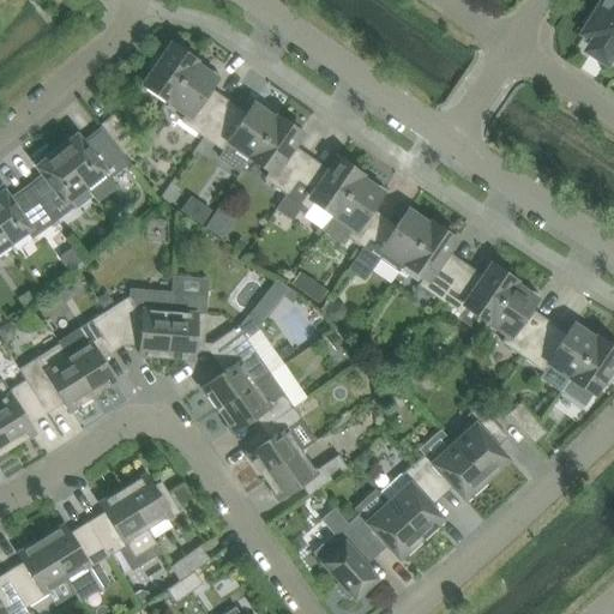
[(613,0),(600,0),(587,22),(591,25),(587,32),(597,40),(591,49),(611,61),(613,54),(613,0)]
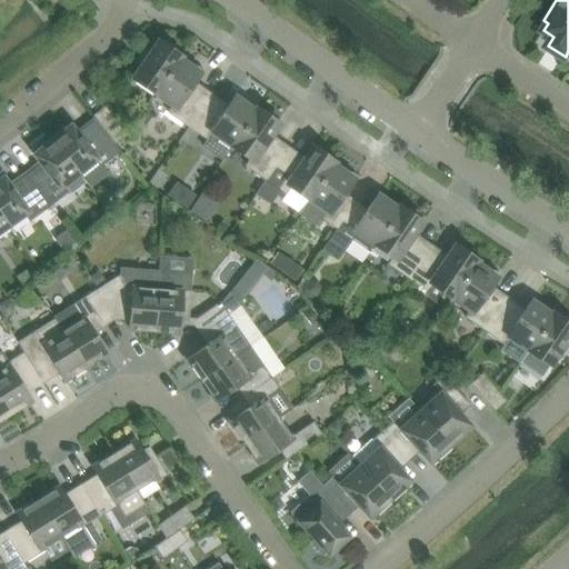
[(156,92),(181,55),(160,40),(151,52),(146,48),(137,61),(142,66),(133,78),(156,92)]
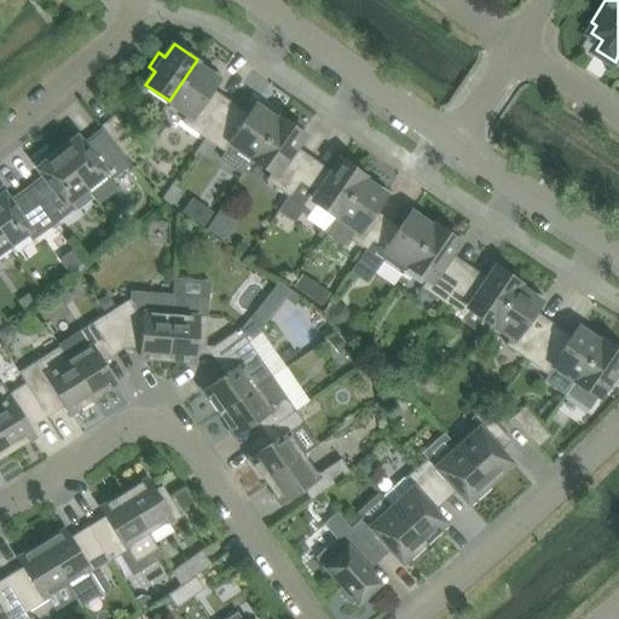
[(213,70),(197,59),(169,100),(189,114),(184,122),(206,137),(227,106),(208,93),(218,79),(212,74),(213,70)]
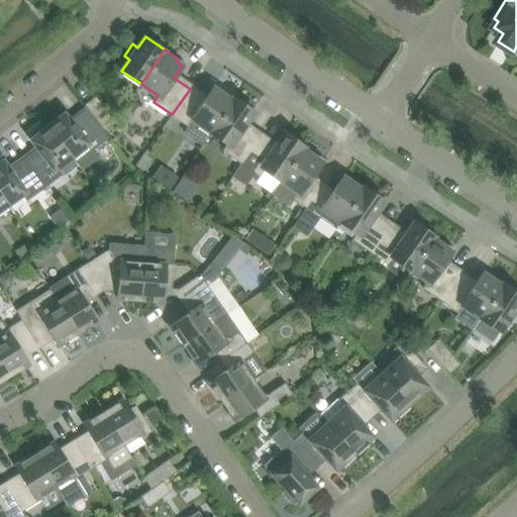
[(211,132),(234,97),(221,88),(219,91),(213,87),(204,99),(190,89),(172,114),(190,127),(185,134),(201,145),(211,131),(211,132)]
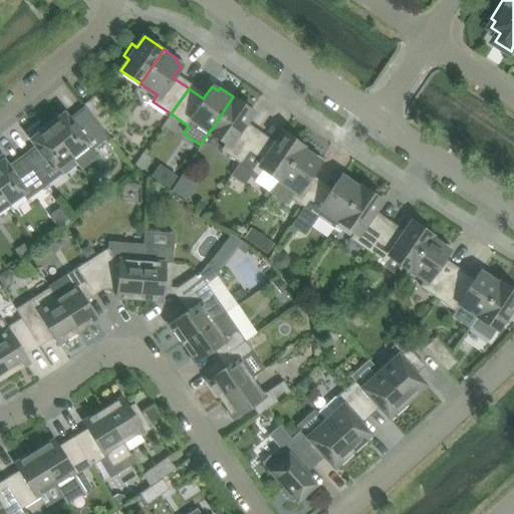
[(252,110),(233,96),(210,132),(227,143),(222,149),(240,162),(257,136),(242,125),(252,110)]
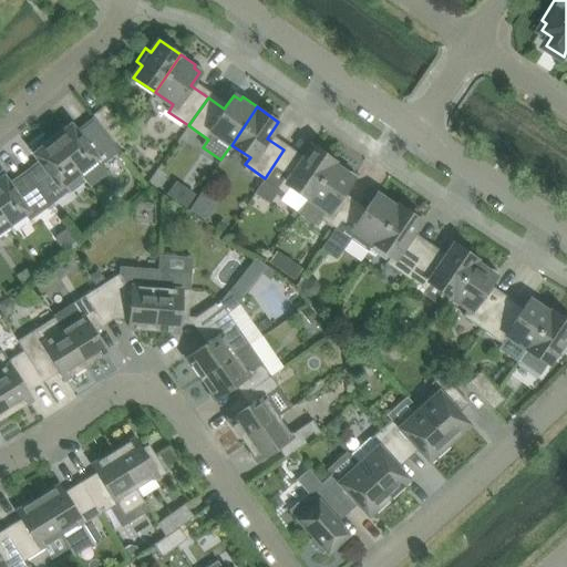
[(96,119),(110,136),(114,142),(126,133),(107,110),(96,119)]
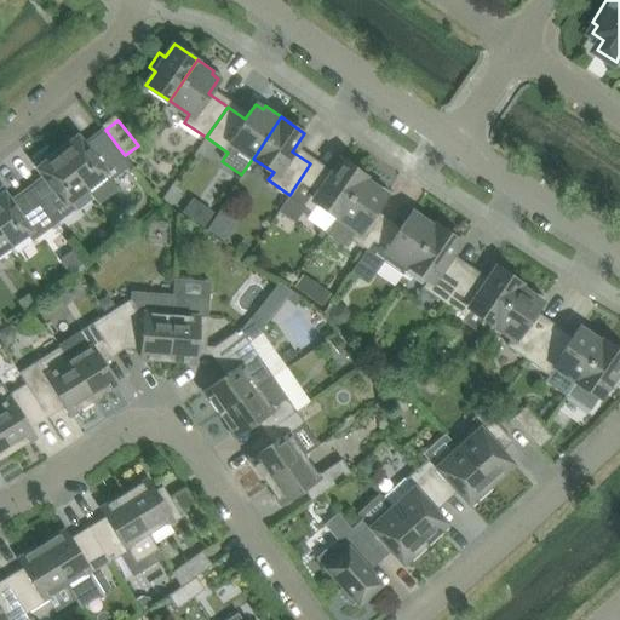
[(78,136),(69,143),(68,141),(56,150),(86,187),(99,204),(115,191),(116,189),(116,185),(115,182),(113,176),(127,164),(102,131),(85,144),(78,136)]
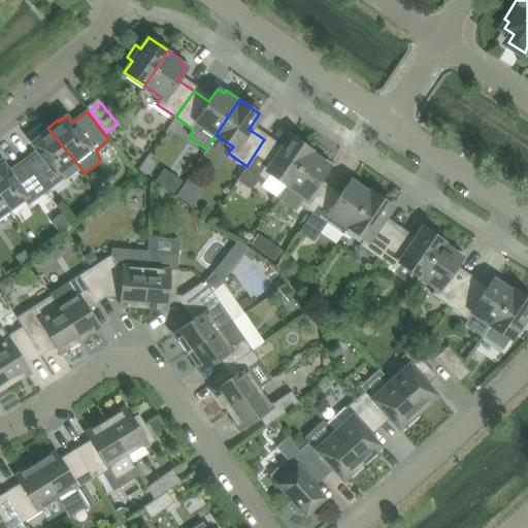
[(73,159),(47,128),(38,135),(39,137),(32,143),(37,150),(24,161),(45,190),(62,176),(58,171),(73,159)]
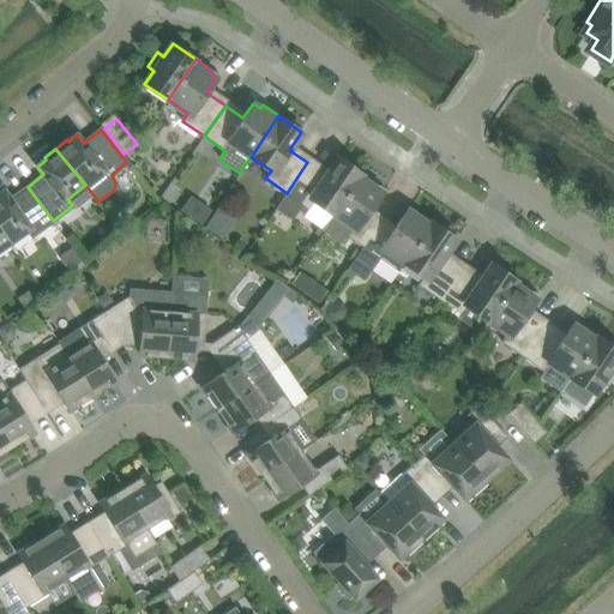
[(326,175),(307,162),(287,193),(277,208),(293,220),(304,204),(308,208),(314,200),(333,214),(361,173),(338,157),(326,175)]
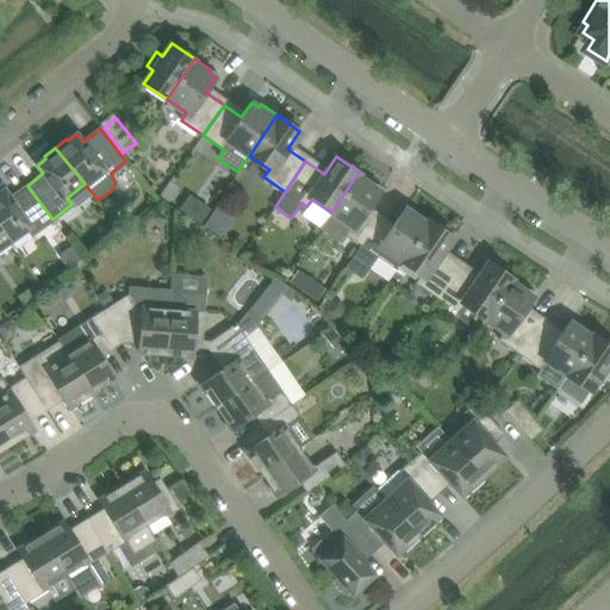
[(375,182),(359,172),(331,212),(332,213),(321,229),(340,242),(346,234),(361,244),(378,221),(366,212),(380,191),(373,186),(375,182)]
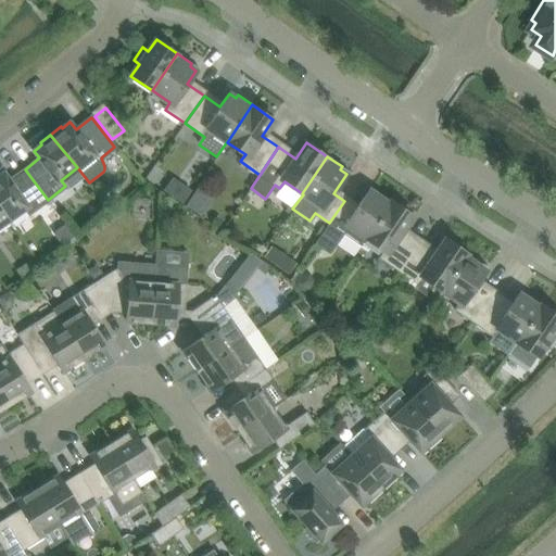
[(48,200),(25,169),(10,180),(4,173),(0,175),(0,206),(9,219),(25,206),(29,213),(48,200)]
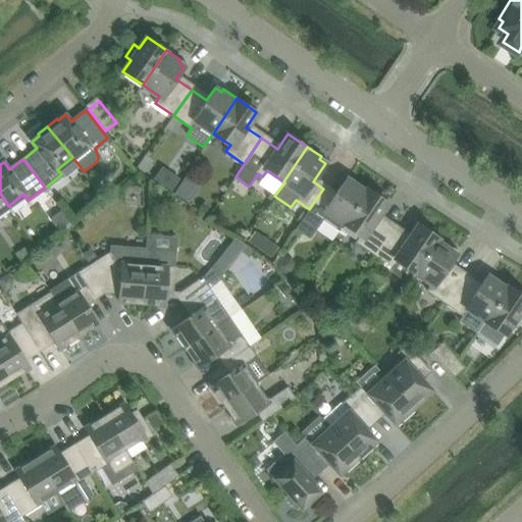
[(153,175),(170,188),(179,176),(162,163),(153,175)]
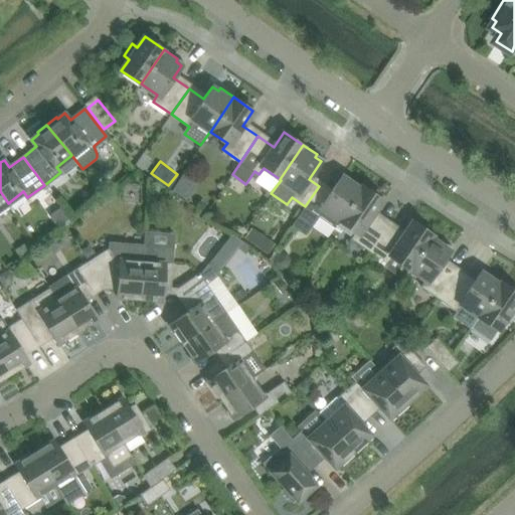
[(183,169),(171,187),(185,196),(197,178),(183,169)]
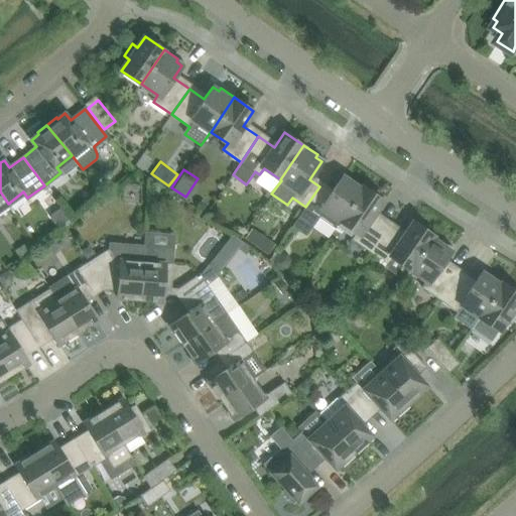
[(340,221),(364,186),(350,177),(348,180),(342,176),(330,194),(319,186),(305,207),(292,226),(305,235),(318,216),(336,227),(340,221)]
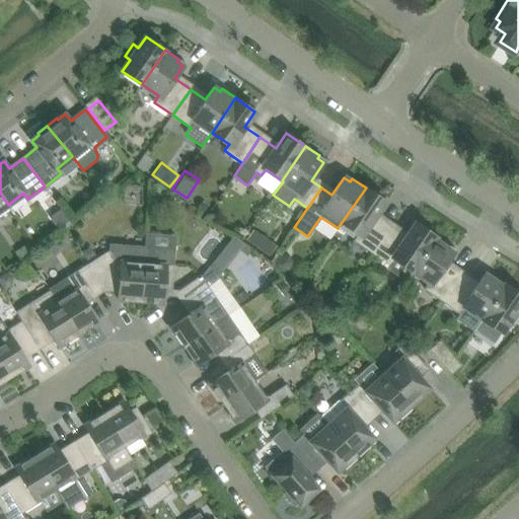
[(385,201),(366,188),(342,222),(359,233),(354,240),(372,252),(390,227),(374,216),(385,201)]
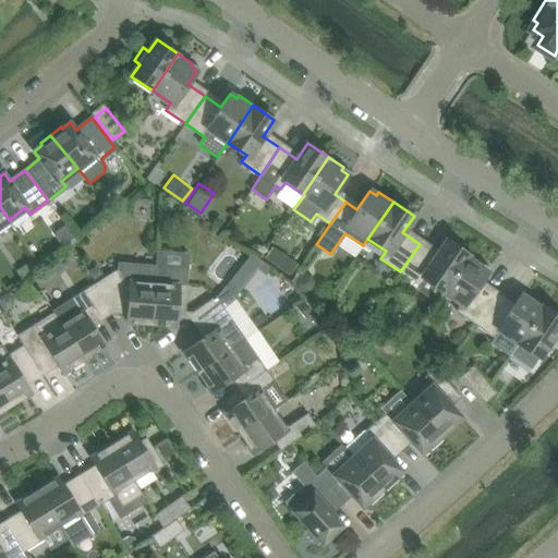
[(443,290),(469,254),(447,239),(436,255),(420,244),(400,271),(420,286),(423,280),(441,292),(443,290)]
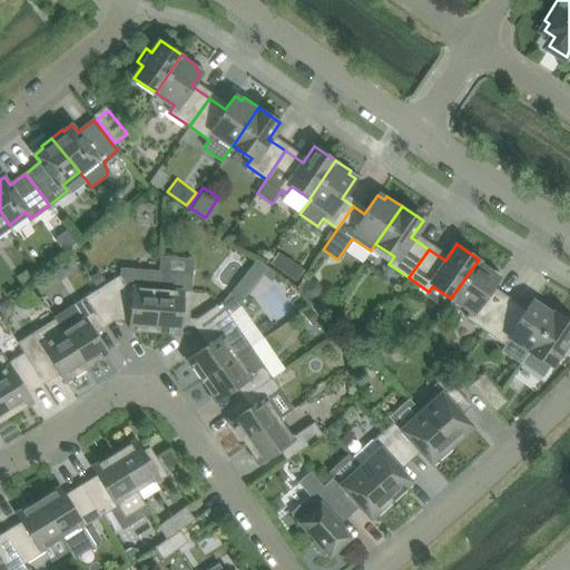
[(278,248),(269,261),(296,278),(304,266),(278,248)]
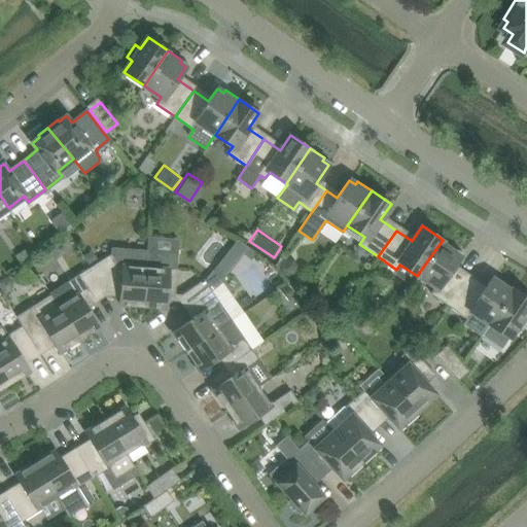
[(240,237),(216,266),(226,275),(250,245),(240,237)]
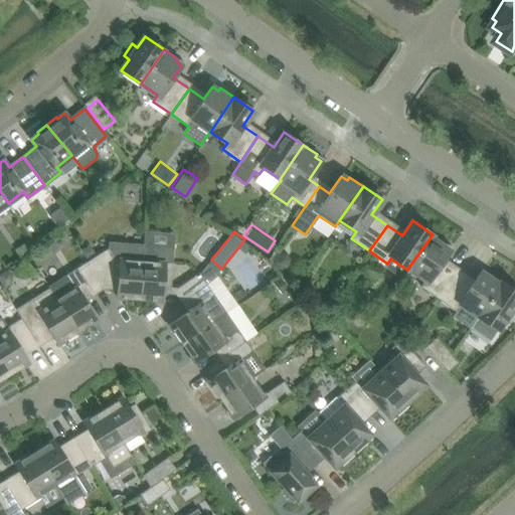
[(446,243),(433,234),(408,268),(425,280),(421,287),(440,299),(457,273),(442,263),(450,250),(444,246),(446,243)]
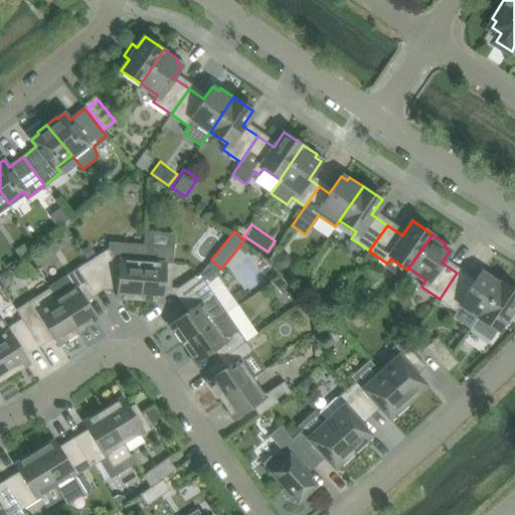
[(143,262),(144,243),(110,241),(109,249),(79,269),(93,290),(103,284),(118,285),(117,297),(139,299),(143,262)]
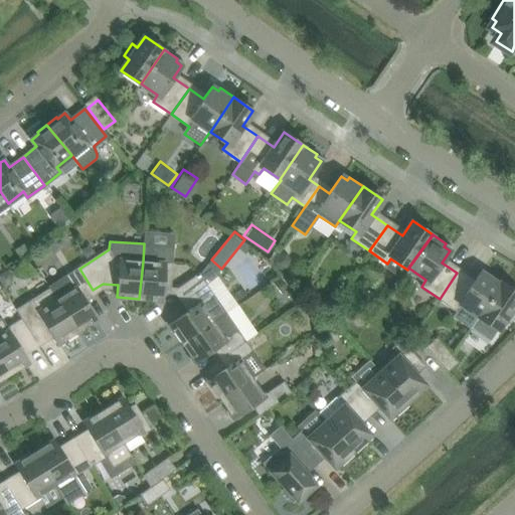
[(163,289),(169,289),(173,245),(144,243),(143,262),(139,299),(162,301),(163,289)]
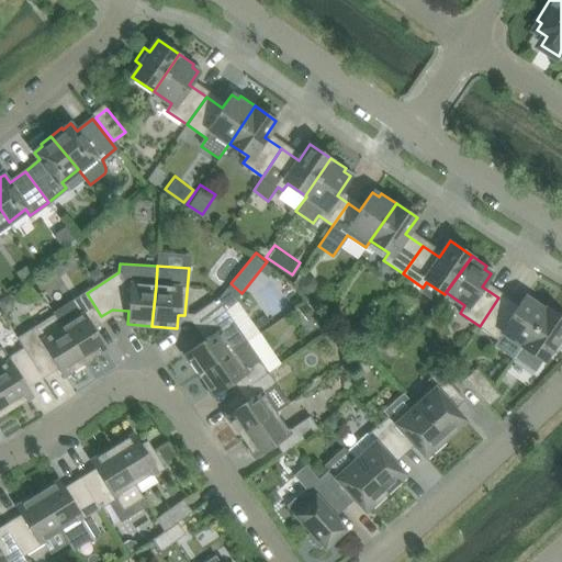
[(305,272),(300,277),(300,284),(305,290),(312,290),(317,284),(317,277),(312,271),(305,272)]
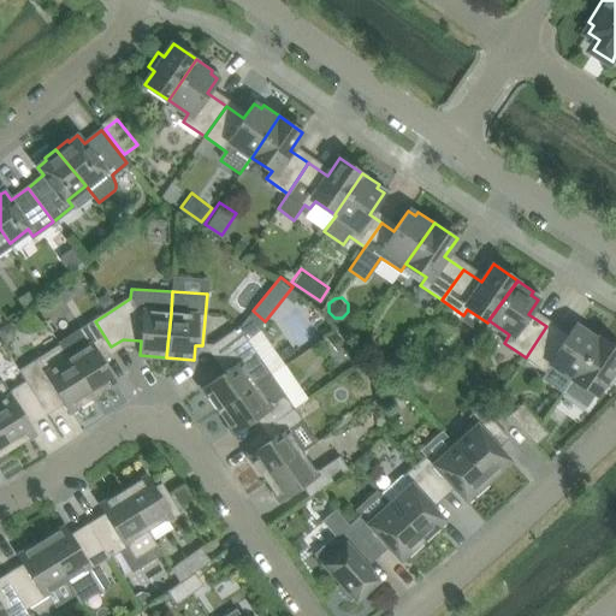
[(253,311),(238,329),(247,341),(261,330),(260,327),(265,321),(253,311)]
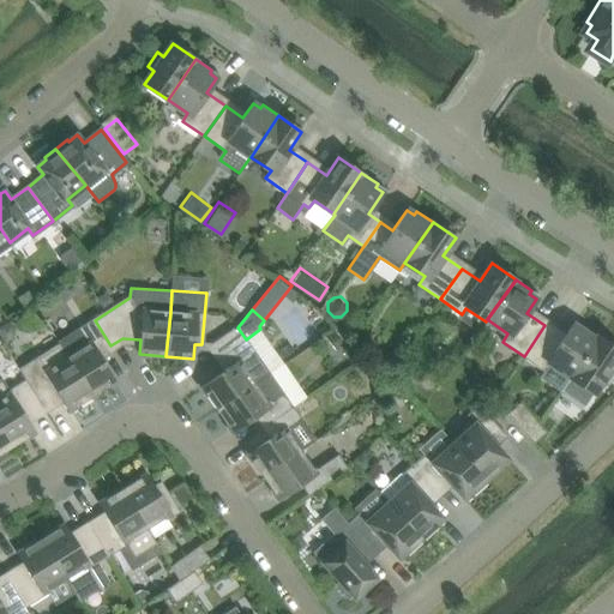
[(95,320),(59,342),(61,344),(92,395),(115,380),(97,354),(110,345),(95,320)]
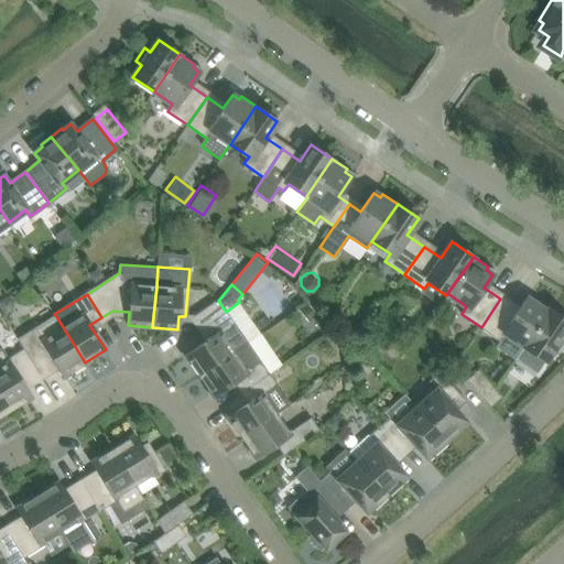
[(524,346),(550,308),(534,299),(532,302),(527,297),(517,311),(500,299),(481,327),(501,340),(506,334),(524,346)]
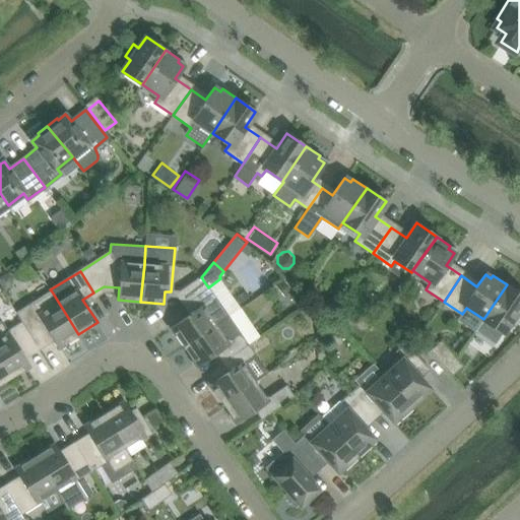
[(187,303),(207,287),(201,277),(180,293),(187,303)]
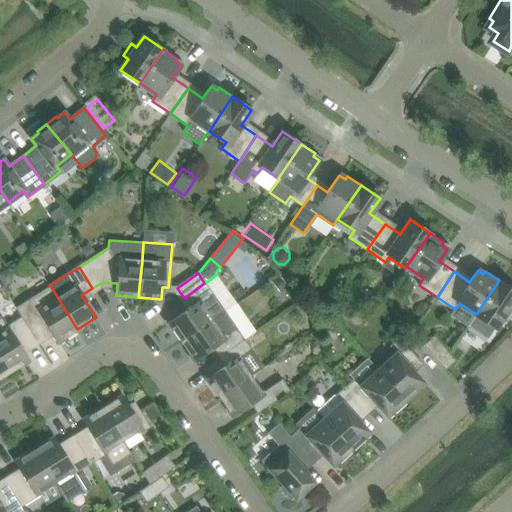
[(279,273),(271,279),(279,290),(287,284),(279,273)]
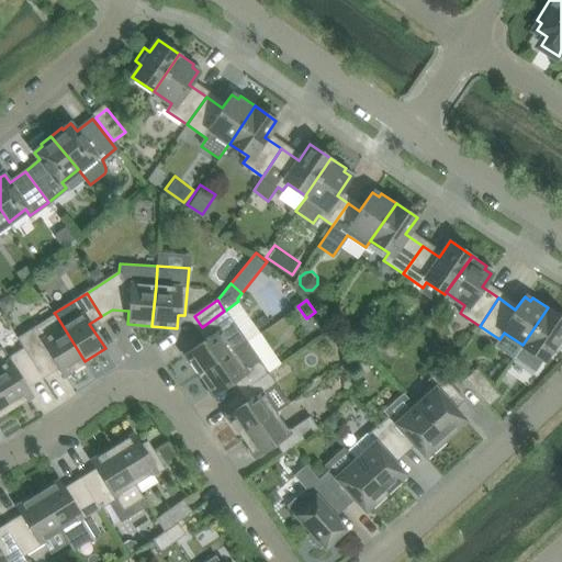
[(523,345),(515,355),(537,370),(551,348),(558,351),(561,344),(561,335),(561,334),(561,332),(561,317),(548,307),(523,345)]
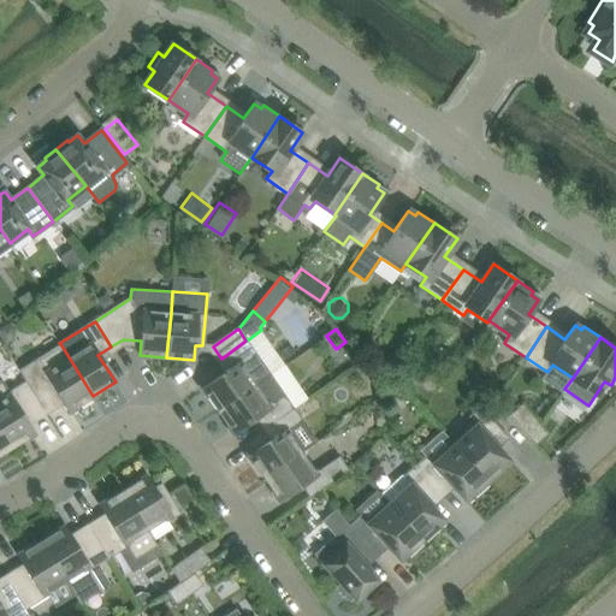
[(218,410),(270,374),(246,341),(221,359),(229,369),(203,388),(218,410)]
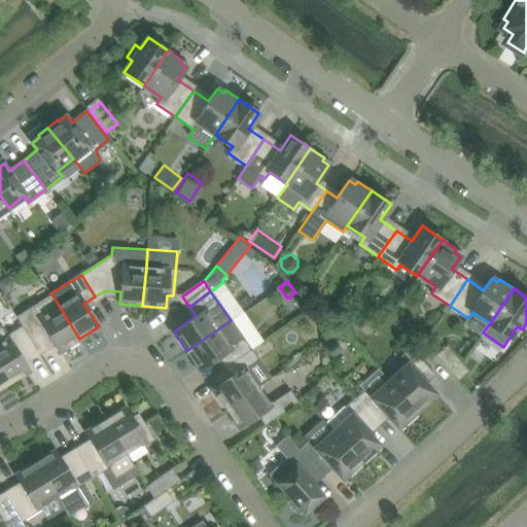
[(60,351),(79,339),(51,295),(18,317),(23,326),(38,350),(54,341),(60,351)]
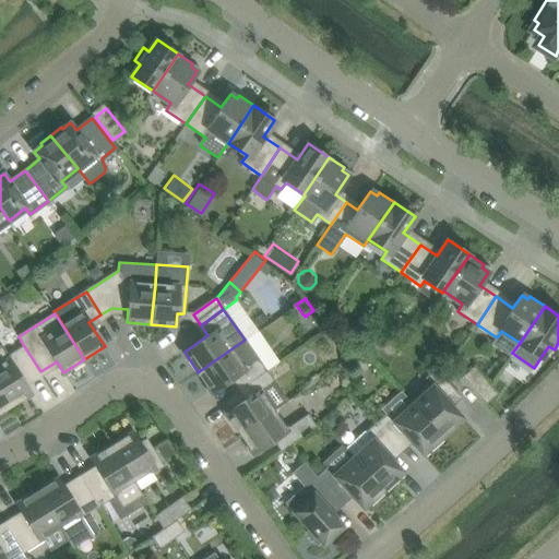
[(242,387),(265,370),(245,340),(198,372),(212,392),(236,376),(242,387)]
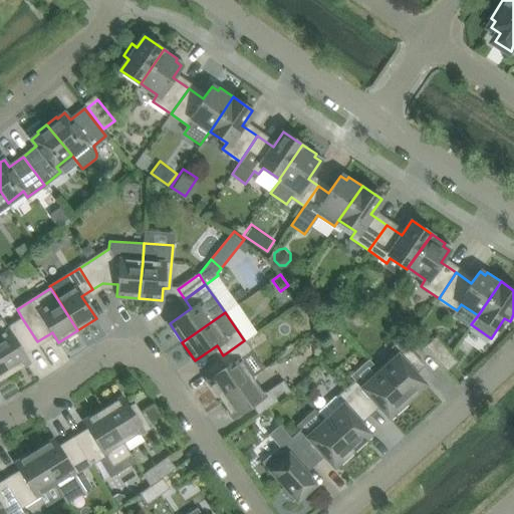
[(22,351),(37,341),(22,318),(7,328),(1,318),(0,318),(0,357),(9,373),(28,361),(22,351)]
